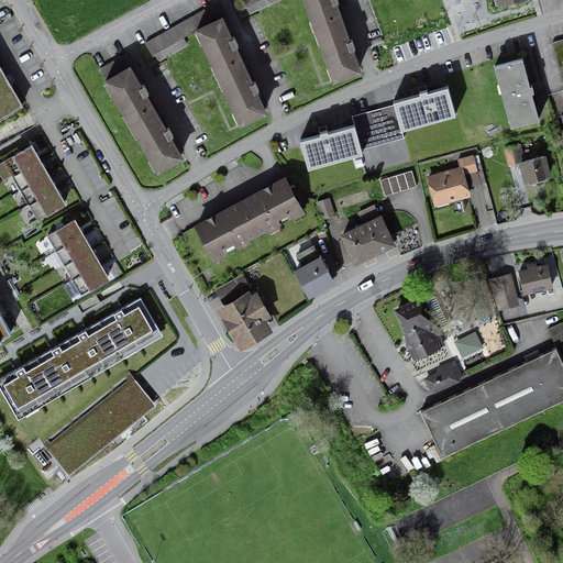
[(263,0),(245,8),(249,13),(277,0),(263,0)]
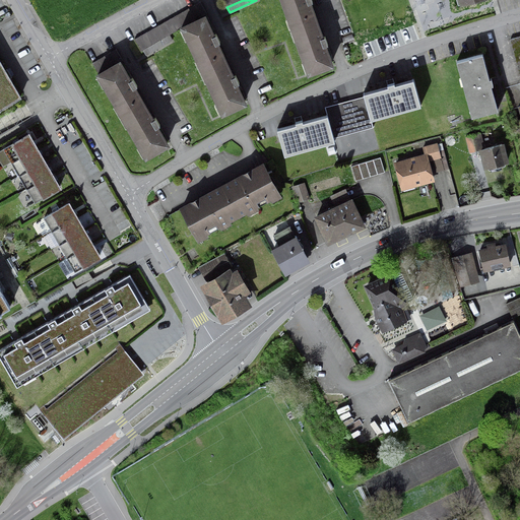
[(281,0),(293,28),(308,73),(330,65),(324,47),(327,45),(326,41),(324,37),(321,38),(315,21),(308,4),(312,2),(311,0),(281,0)]
